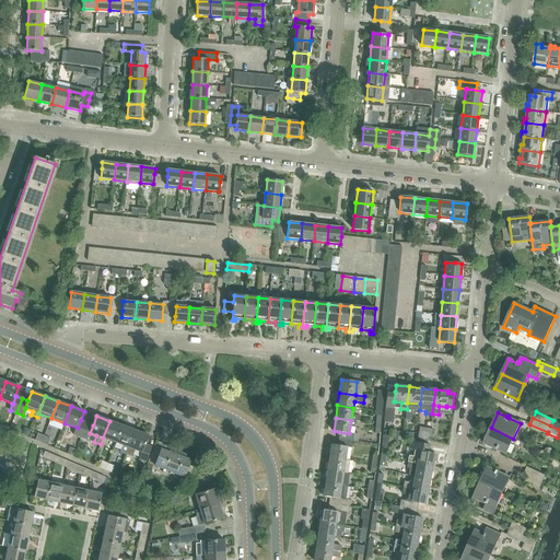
[(86,422),(81,420),(78,428),(74,435),(81,438),(86,422)]
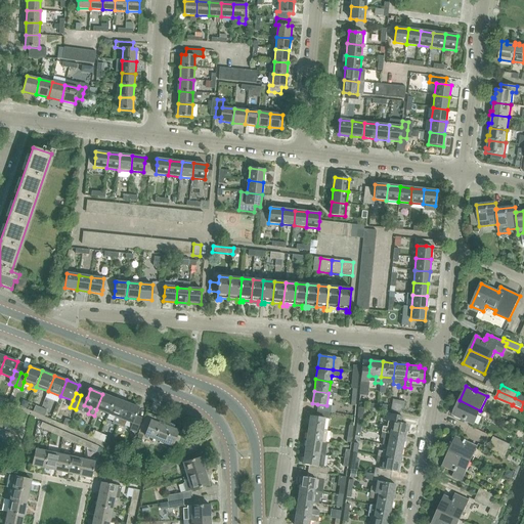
[(96,409),(108,415),(115,398),(102,394),(96,409)]
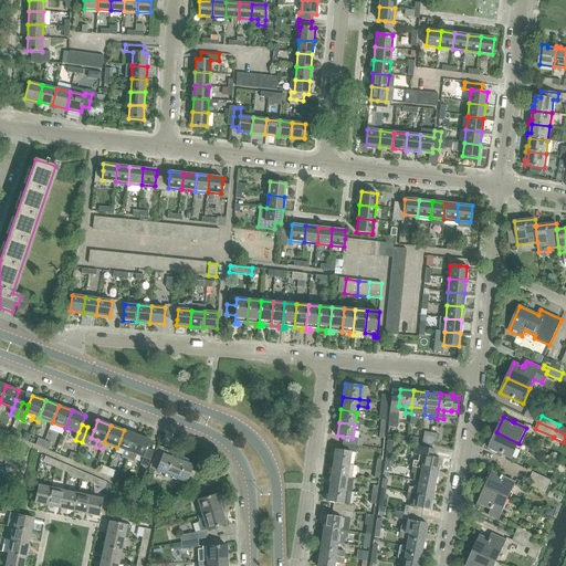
[(94,430),(87,427),(82,442),(88,444),(91,438),(94,430)]
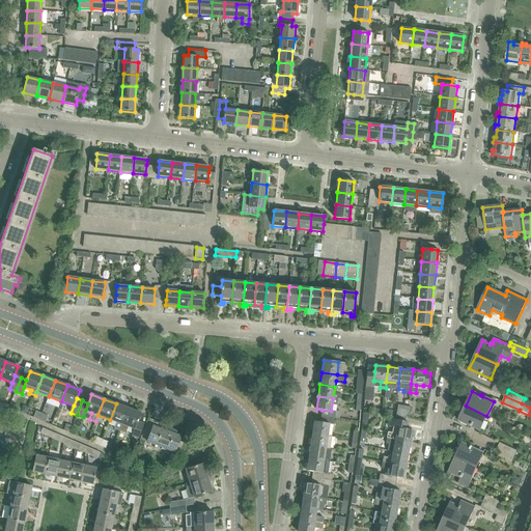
[(114,428),(120,430),(129,409),(116,403),(110,420),(116,422),(114,428)]
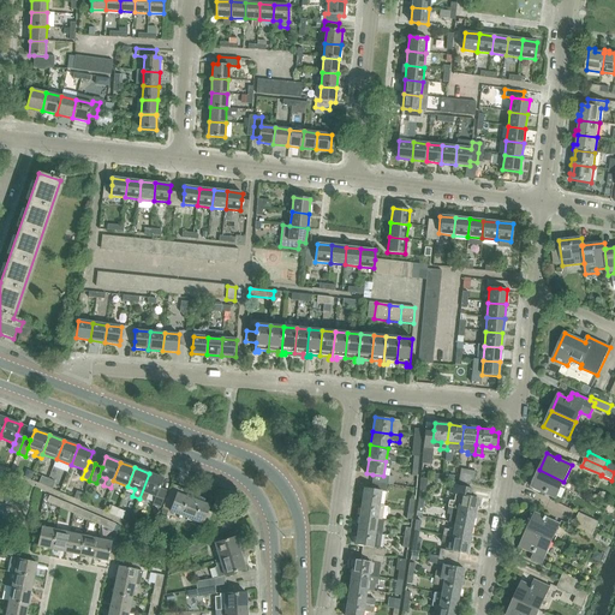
[(563,482),(539,470),(532,487),(556,497),(563,482)]
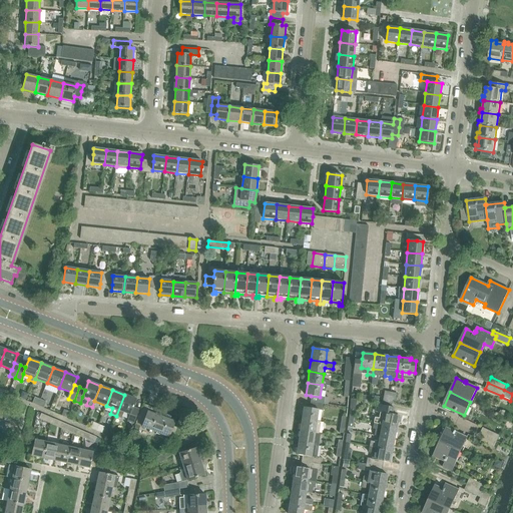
[(124,395),(116,416),(122,418),(124,413),(130,415),(133,408),(136,399),(124,395)]
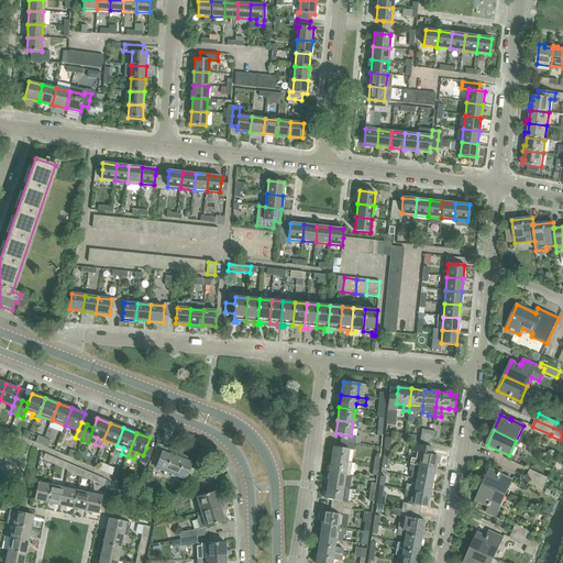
[(428,435),(421,434),(420,441),(433,444),(434,438),(428,435)]
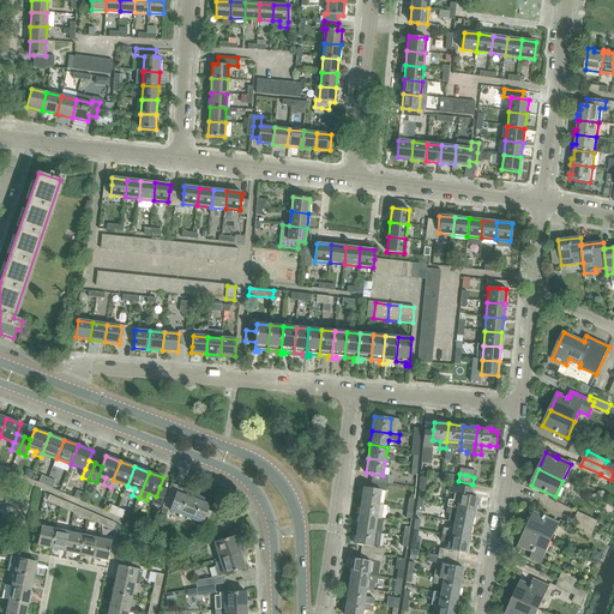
[(40,483),(46,486),(49,479),(42,476),(40,483)]
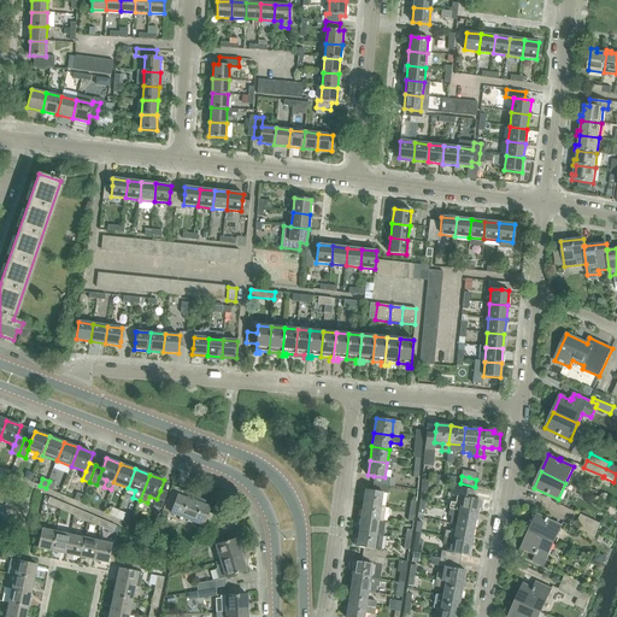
[(46,488),(53,491),(56,483),(50,481),(46,488)]
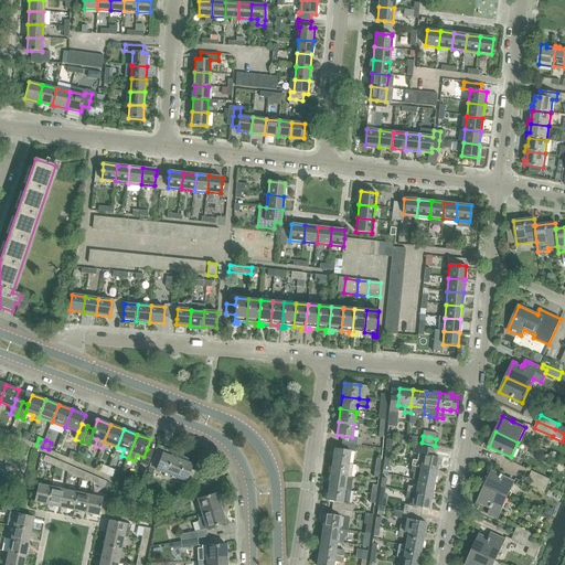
[(439,458),(433,456),(434,449),(415,446),(413,454),(418,455),(417,461),(413,460),(412,466),(420,468),(437,471),(437,466),(439,467),(440,466),(441,460),(440,459),(439,458)]
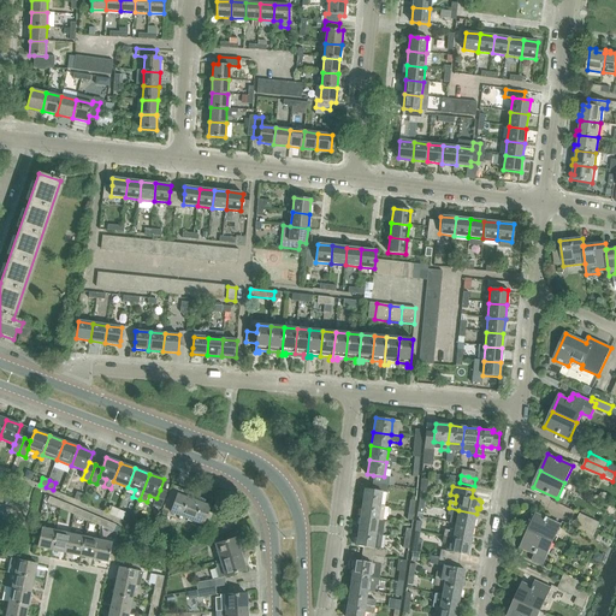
[(365,489),(362,503),(380,505),(383,491),(372,490),(365,489)]
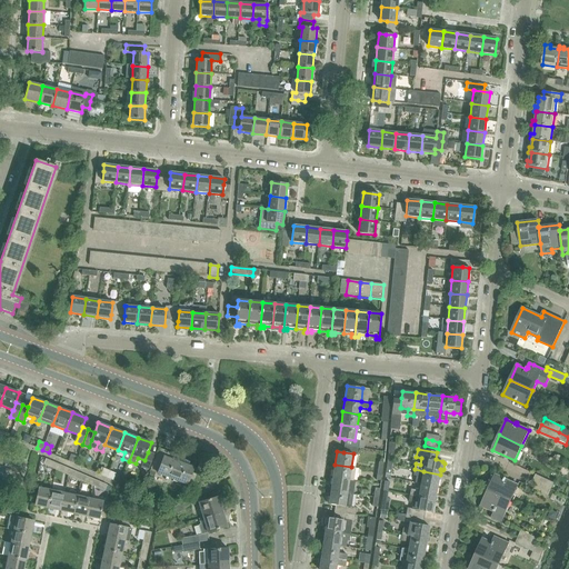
[(145,460),(142,467),(148,469),(155,455),(148,452),(145,460)]
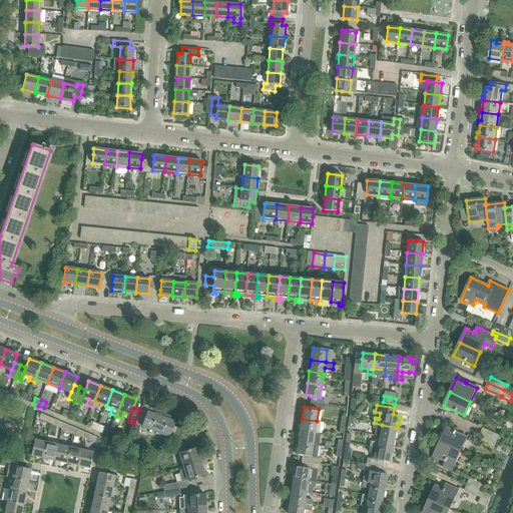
[(61,416),(67,418),(70,412),(64,410),(61,416)]
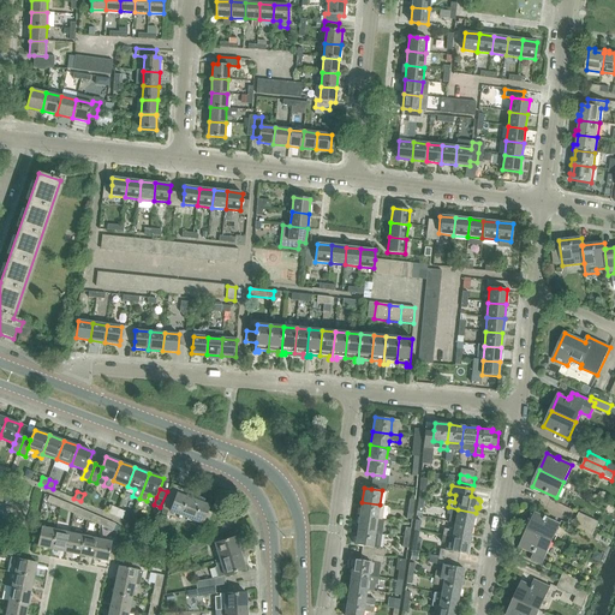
[(185,496),(178,494),(171,512),(203,524),(210,506),(196,501),(198,497),(186,493),(185,496)]
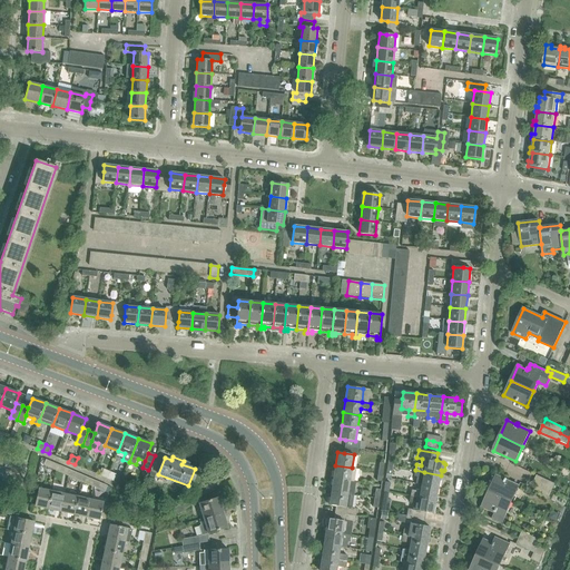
[(58,465),(46,460),(43,465),(56,471),(58,465)]
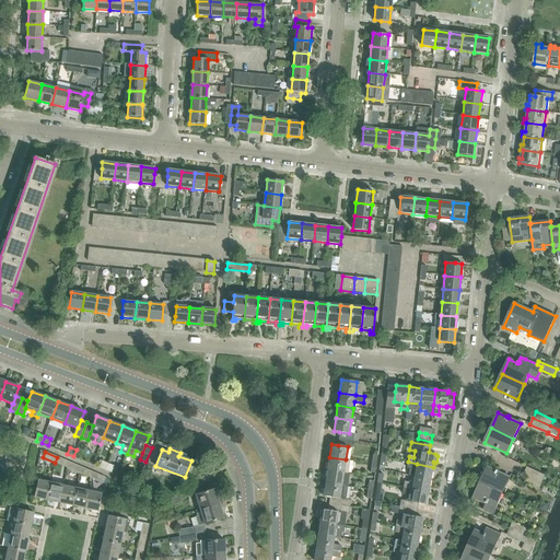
[(69,462),(57,457),(55,463),(67,468),(69,462)]
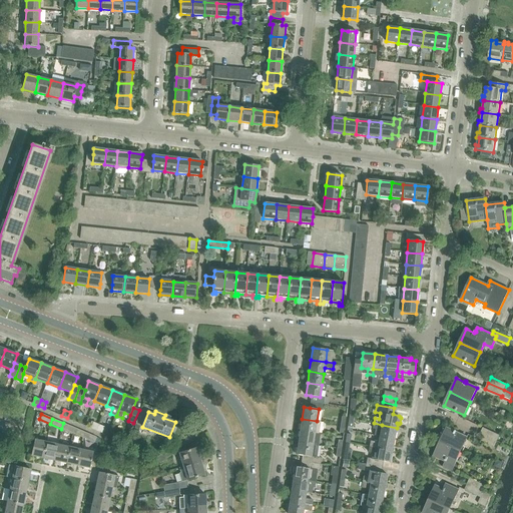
[(302,419),(301,431),(315,433),(317,421),(302,419)]
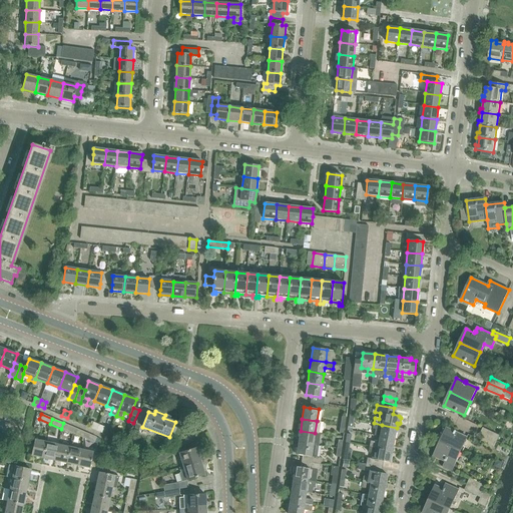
[(354,420),(349,419),(348,427),(356,428),(357,420),(354,420)]
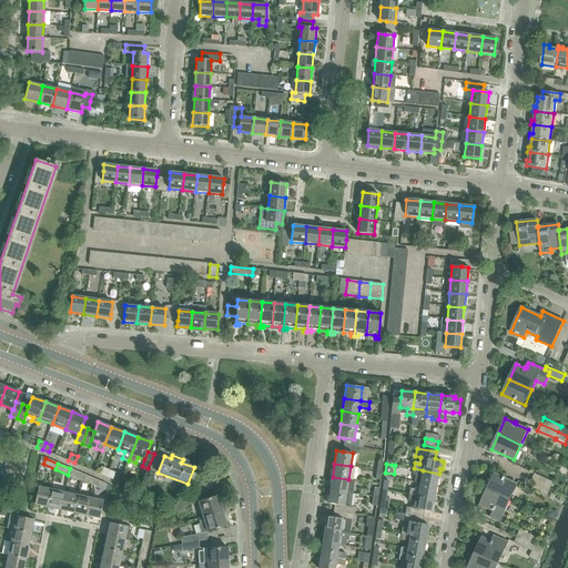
[(101,475),(108,477),(110,470),(104,467),(101,475)]
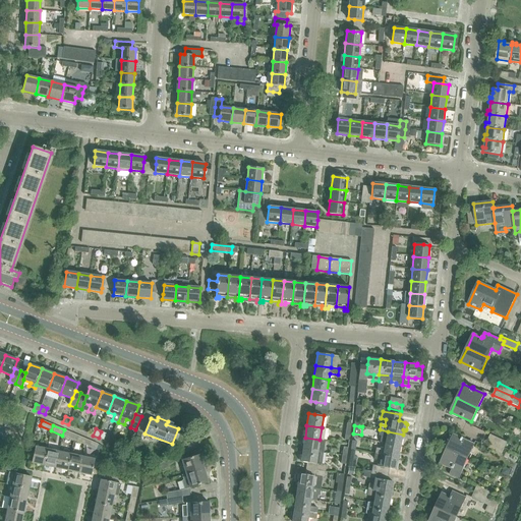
[(75,435),(64,429),(62,436),(73,440),(75,435)]
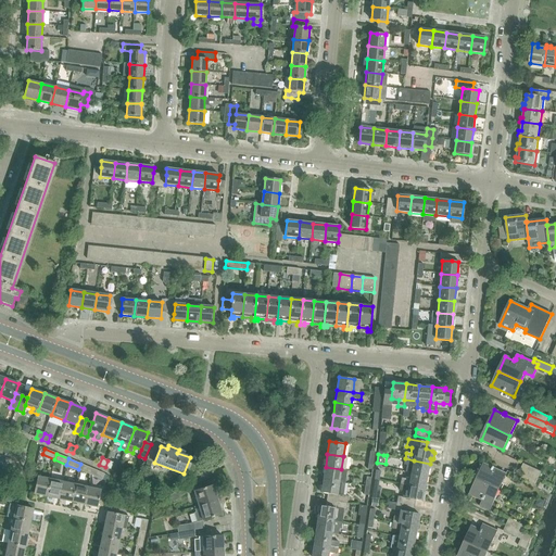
[(430,464),(414,460),(405,458),(403,465),(404,466),(413,467),(412,472),(427,476),(429,477),(430,476),(431,471),(430,470),(428,469),(430,464)]
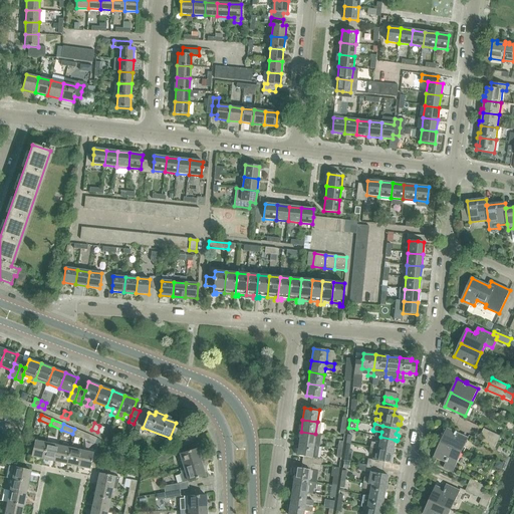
[(97,432),(102,434),(105,428),(99,426),(97,432)]
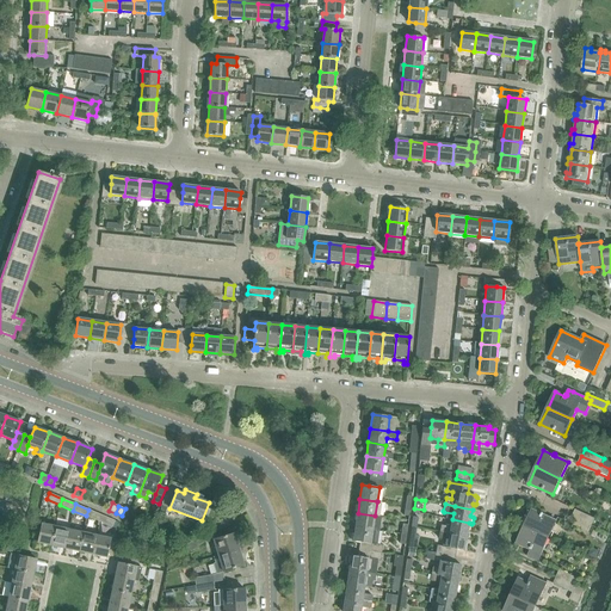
[(102,516),(88,510),(86,516),(99,522),(102,516)]
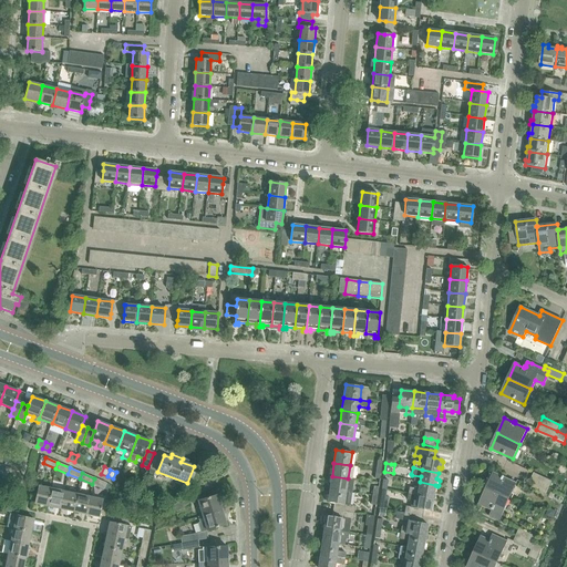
[(494,473),(486,488),(509,498),(516,484),(504,478),(505,476),(503,476),(503,477),(494,473)]
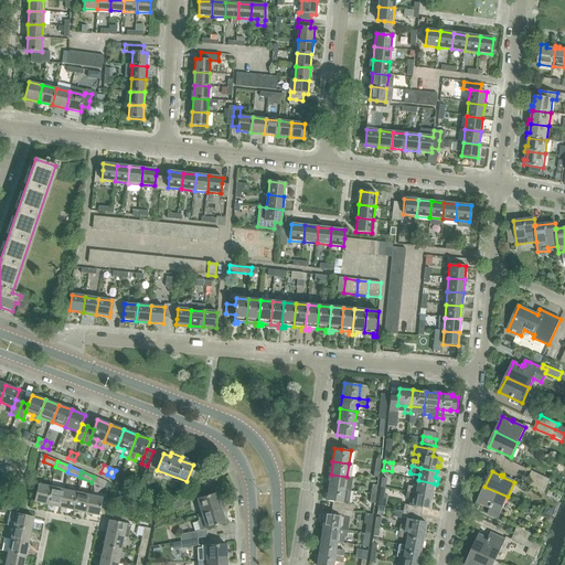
[(532,471),(529,477),(547,486),(550,479),(532,471)]
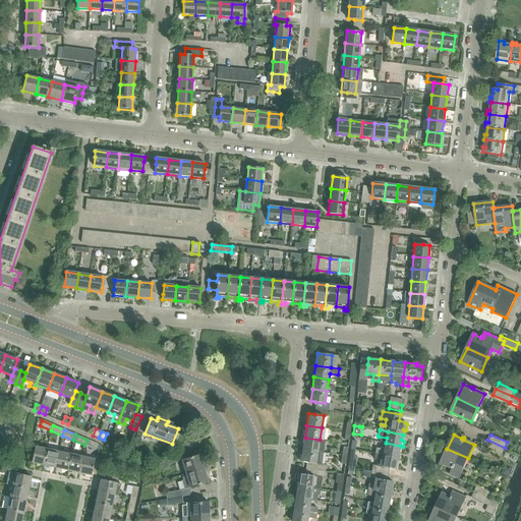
[(305,438),(303,450),(317,452),(320,440),(305,438)]
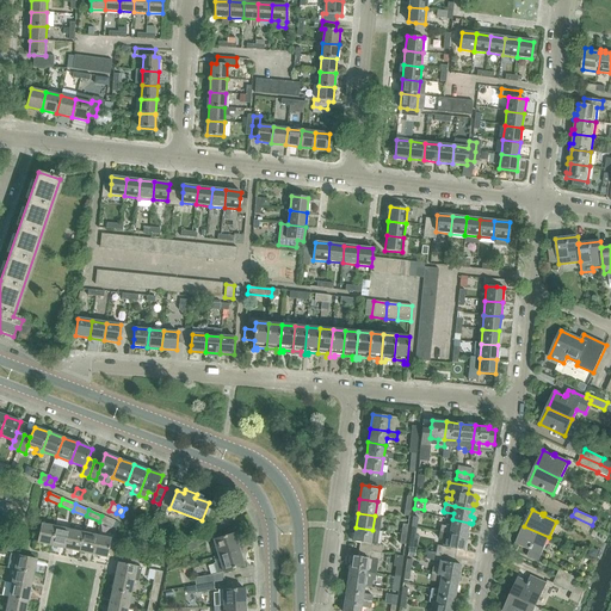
[(115,522),(102,516),(99,522),(112,528),(115,522)]
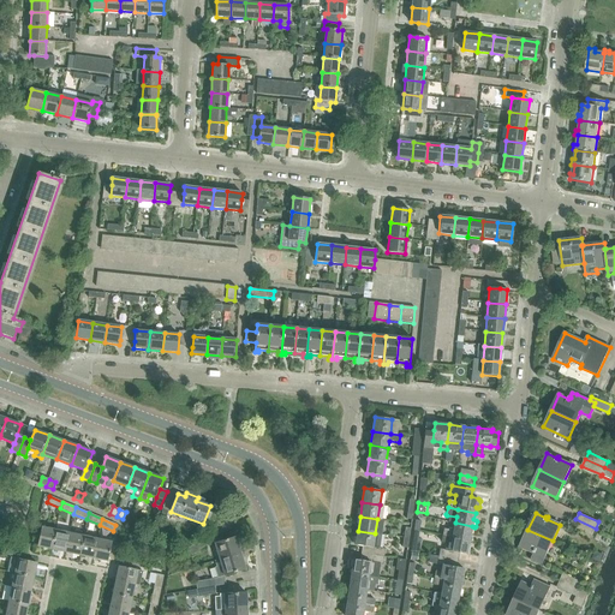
[(596,529),(575,519),(573,526),(592,536),(596,529)]
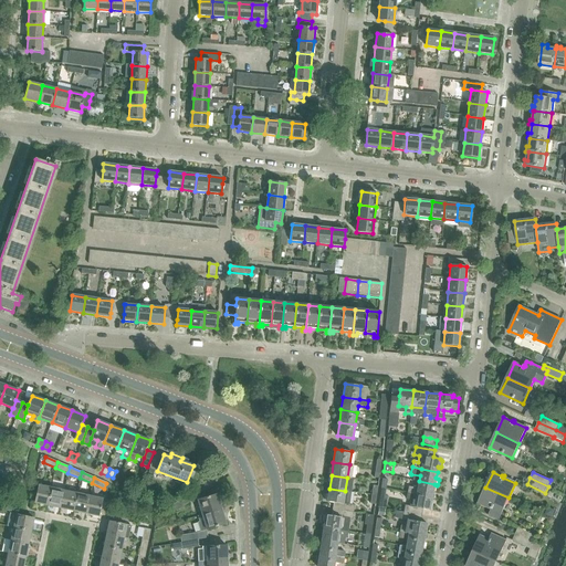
[(418,489),(408,486),(407,492),(432,498),(435,484),(419,481),(418,489)]
